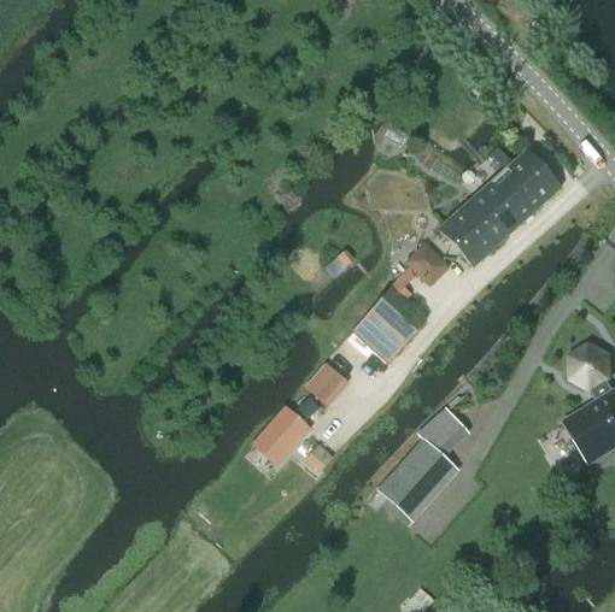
[(474,265),(562,187),(529,149),(441,229),(474,265)]
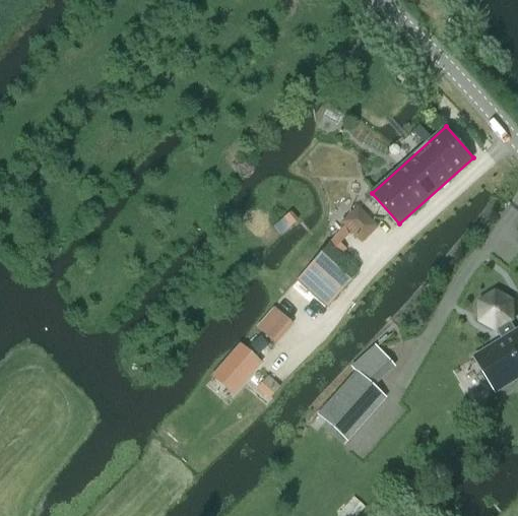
[(341,219),(344,222),(350,230),(363,241),(379,224),(359,203),(341,219)]
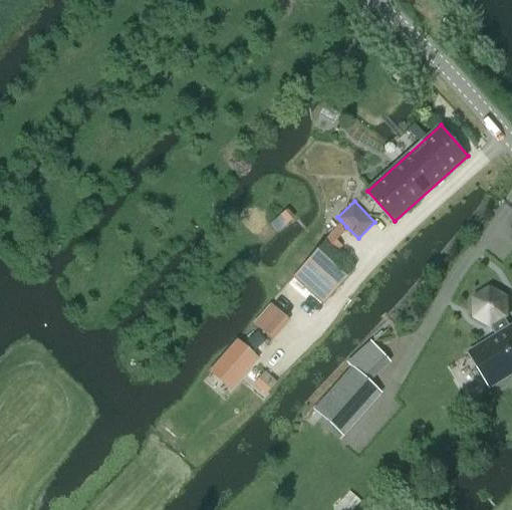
[(320,299),(353,267),(326,241),(294,274),(320,299)]
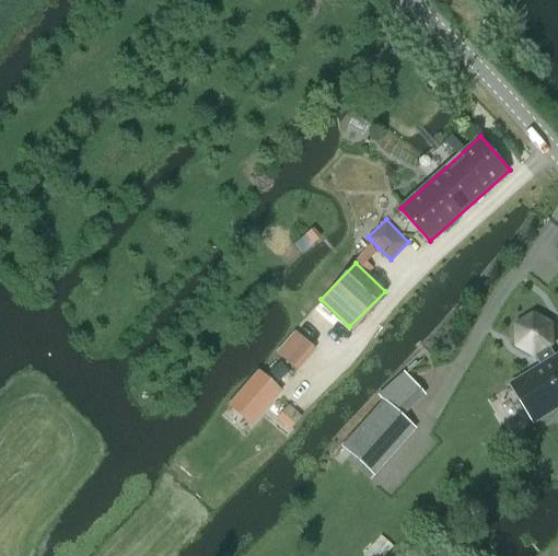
[(536,309),(515,320),(516,344),(537,355),(538,355),(544,365),(520,380),(524,386),(523,391),(523,395),(524,400),(526,404),(530,406),(534,408),(538,409),(543,417),(557,406),(557,352),(553,345),(556,343),(556,320),(536,309)]
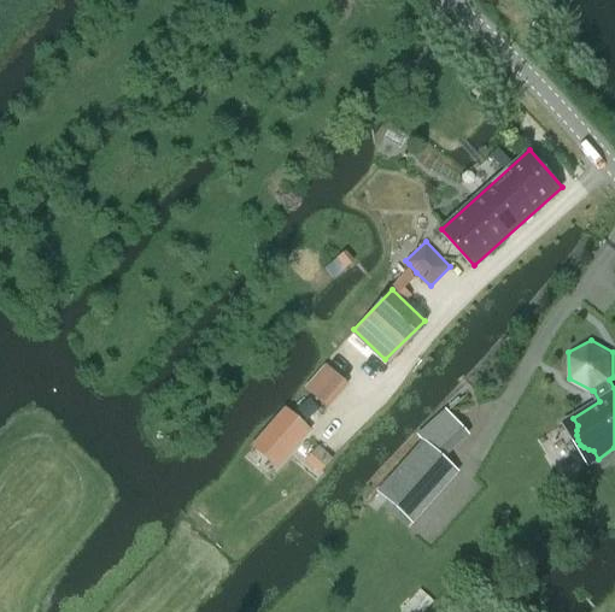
[(298,407),(308,418),(320,407),(310,396),(298,407)]
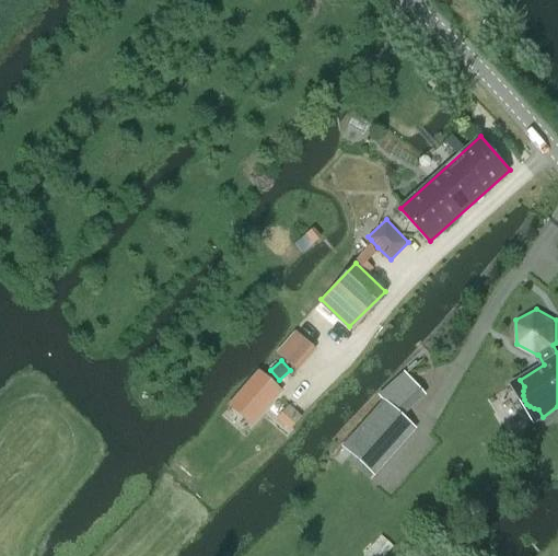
[(258,368),(228,403),(251,424),(282,389),(258,368)]
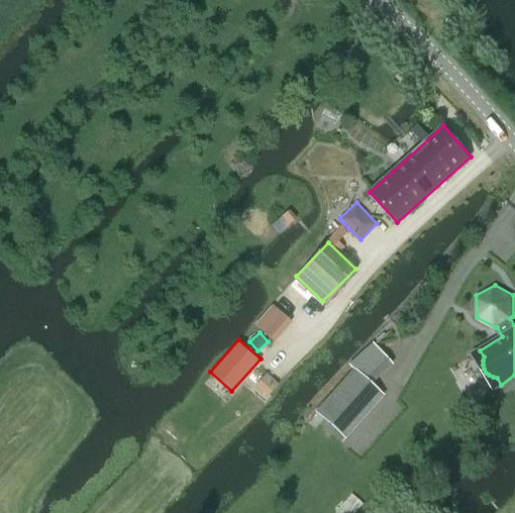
[(356,370),(317,408),(344,435),(384,396),(370,382),(357,369),(356,370)]
